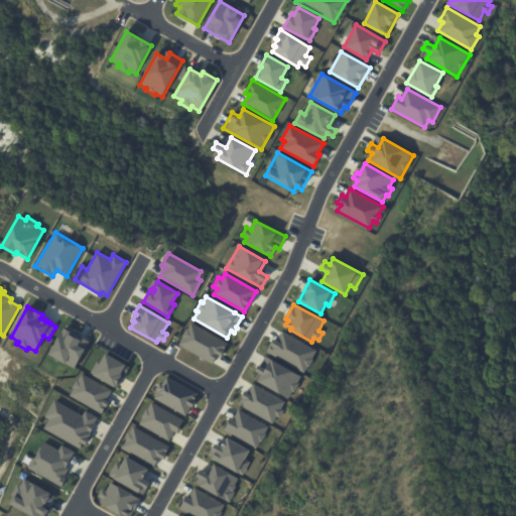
[(190,323),(186,330),(185,329),(181,336),(182,338),(177,345),(212,364),(217,354),(221,356),(224,351),(223,351),(227,344),(190,323)]
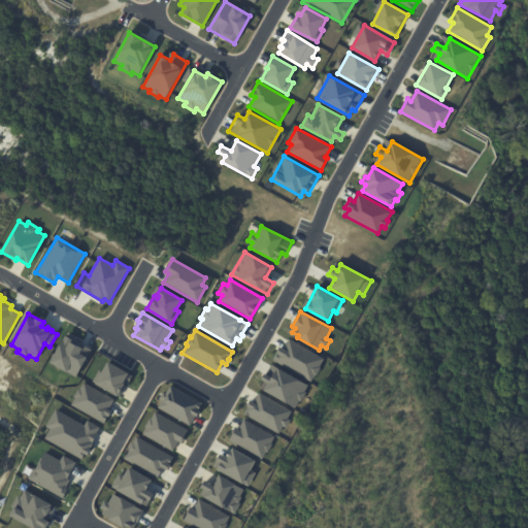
[(51,363),(75,376),(91,350),(66,335),(51,363)]
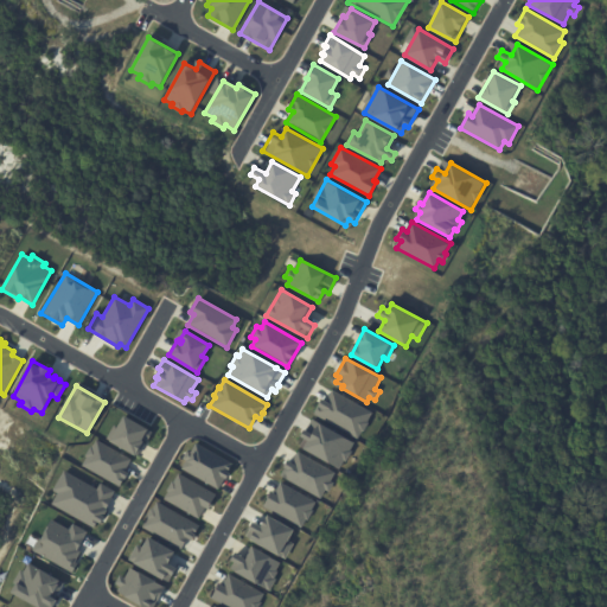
[(321,397),(326,401),(333,390),(372,413),(358,439),(313,413),(321,397)]
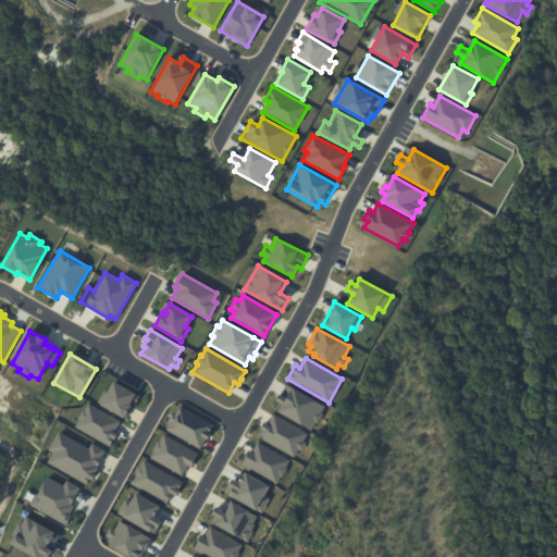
[(108,392),(106,390),(97,403),(125,418),(132,406),(131,405),(132,403),(135,404),(139,396),(113,381),(108,392)]
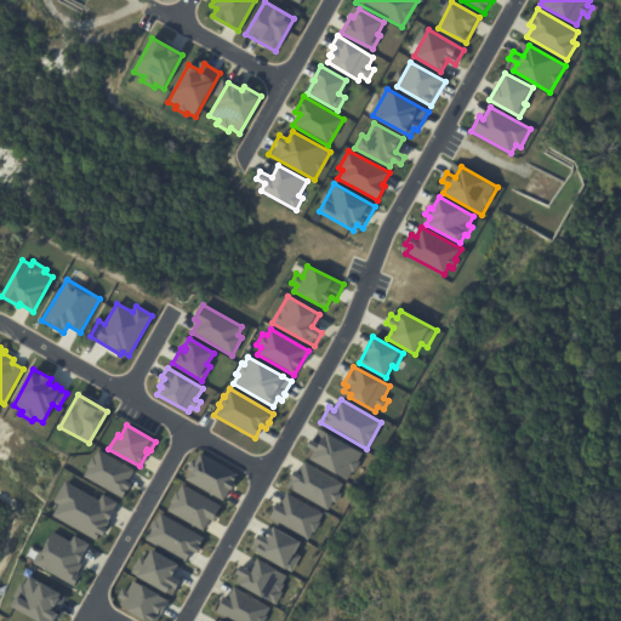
[(312,439),(320,444),(326,432),(364,454),(348,480),(306,457),(311,449),(307,446),(312,439)]
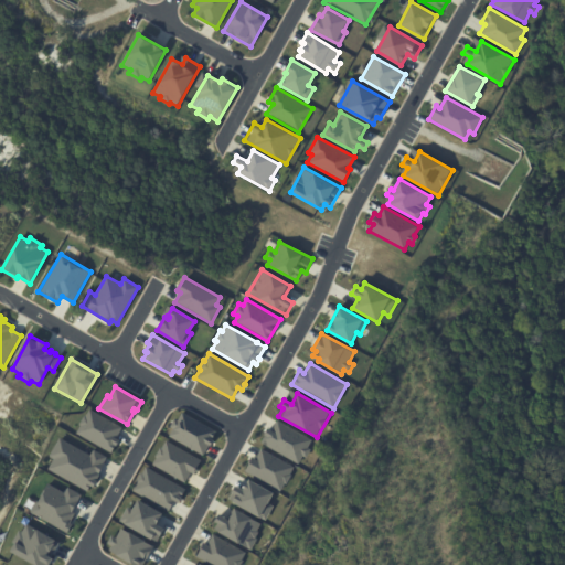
[(75,434),(110,452),(119,440),(116,438),(121,428),(89,408),(85,416),(84,415),(78,425),(81,425),(75,434)]
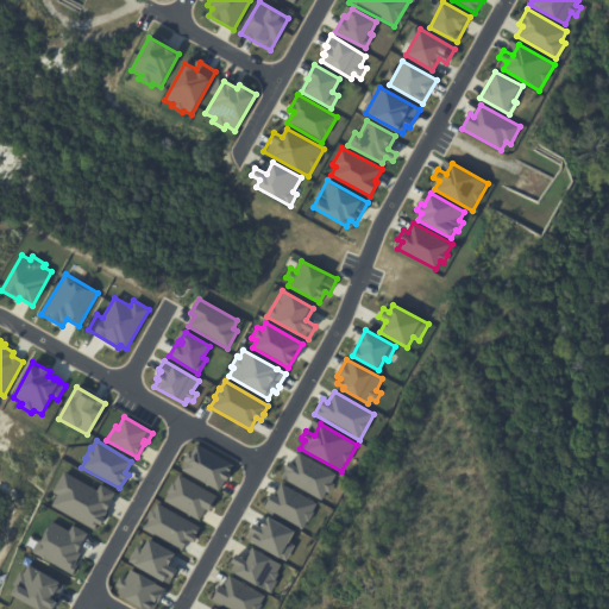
[(182,470),(219,491),(233,465),(196,445),(192,453),(188,451),(183,459),(187,462),(182,470)]
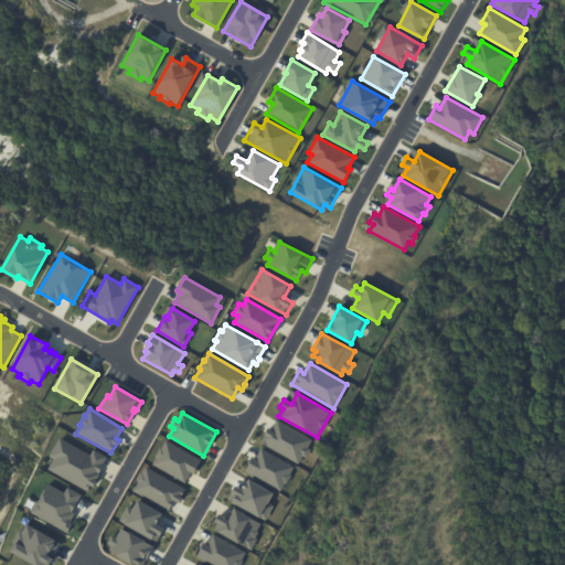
[(273,429),(277,420),(311,439),(307,448),(310,449),(306,457),(302,455),(298,462),(263,444),(266,437),(264,435),(268,427),(273,429)]
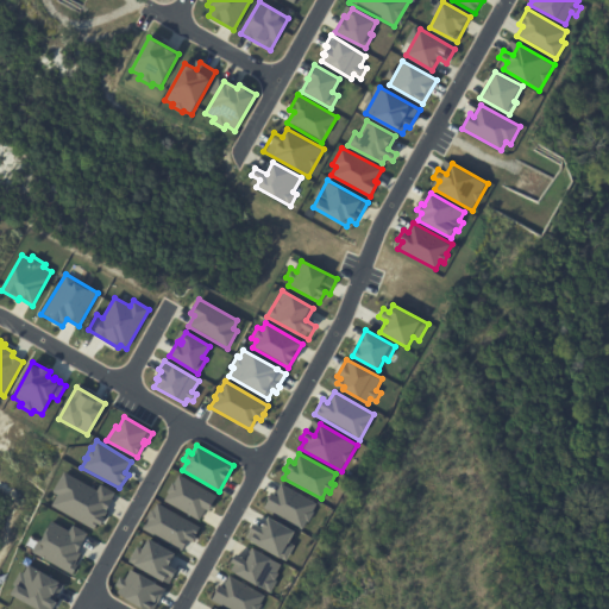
[(51,506),(94,529),(98,523),(100,526),(107,512),(106,512),(112,500),(111,500),(114,493),(100,484),(96,490),(64,472),(52,491),(58,495),(51,506)]
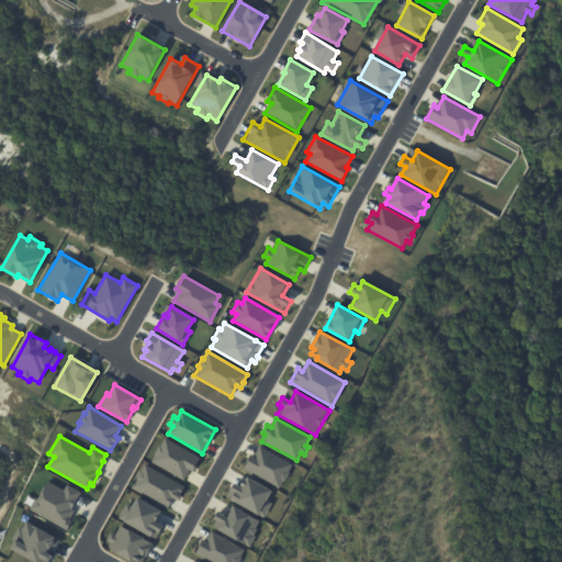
[(152,462),(183,480),(189,469),(193,471),(195,469),(193,469),(200,458),(165,438),(160,446),(159,446),(154,454),(155,454),(152,462)]
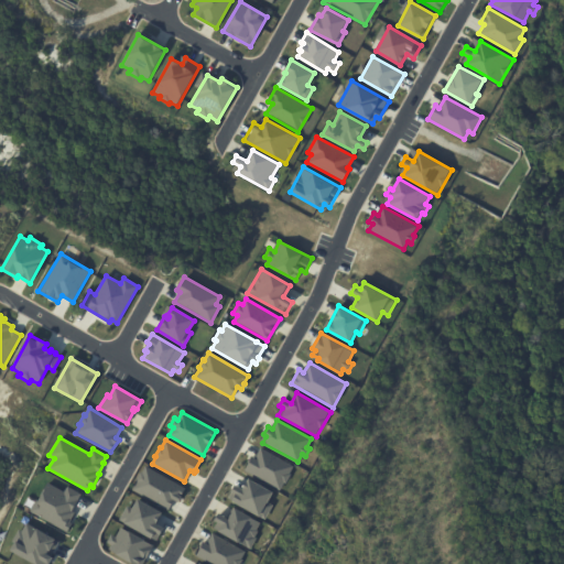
[(256,458),(261,448),(293,466),(280,490),(243,470),(252,456),(256,458)]
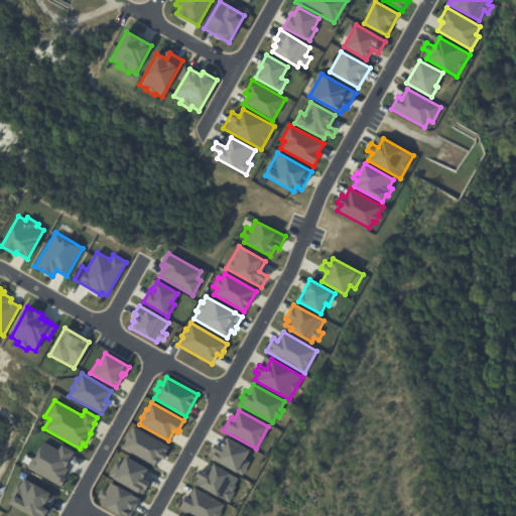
[(121,447),(153,467),(158,458),(162,460),(165,455),(165,454),(169,447),(133,426),(130,431),(128,432),(124,439),(124,441),(121,447)]
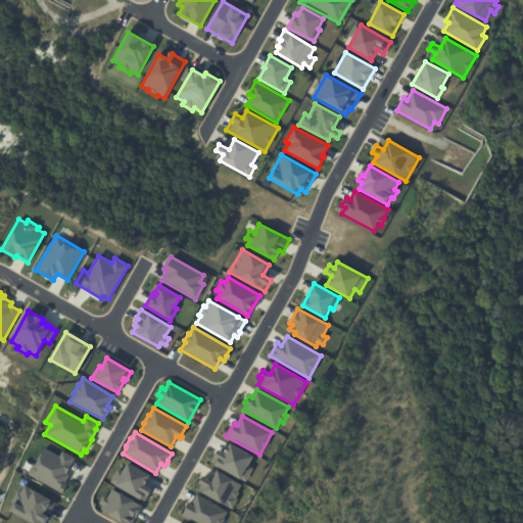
[(219,449),(225,453),(231,443),(254,456),(248,466),(253,468),(245,481),(216,465),(219,458),(215,456),(219,449)]
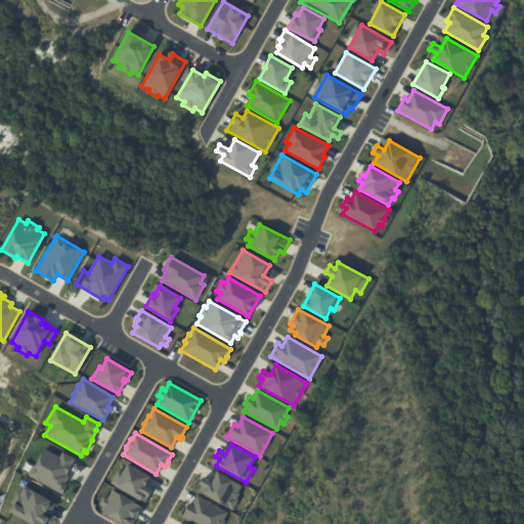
[(45,448),(59,456),(62,451),(76,460),(67,474),(70,476),(64,485),(67,487),(62,494),(30,474),(45,448)]
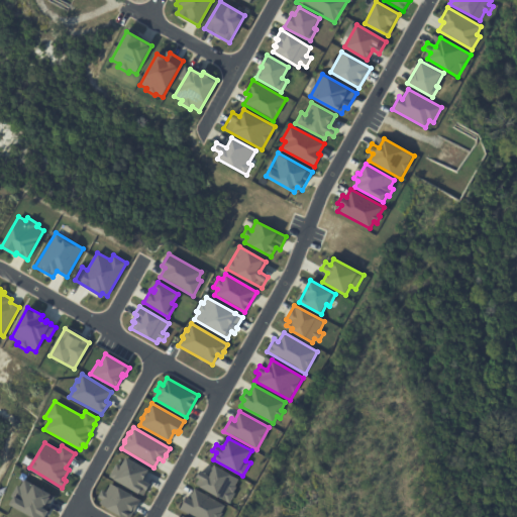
[(126,456),(149,470),(143,480),(150,485),(143,496),(109,476),(117,462),(121,466),(126,456)]
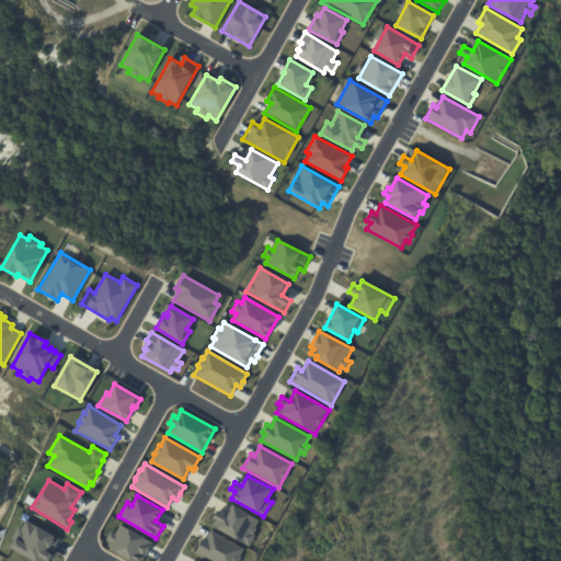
[(228,516),(233,505),(259,519),(254,527),(256,528),(253,534),(254,535),(249,545),(218,528),(221,522),(213,517),(217,510),(228,516)]
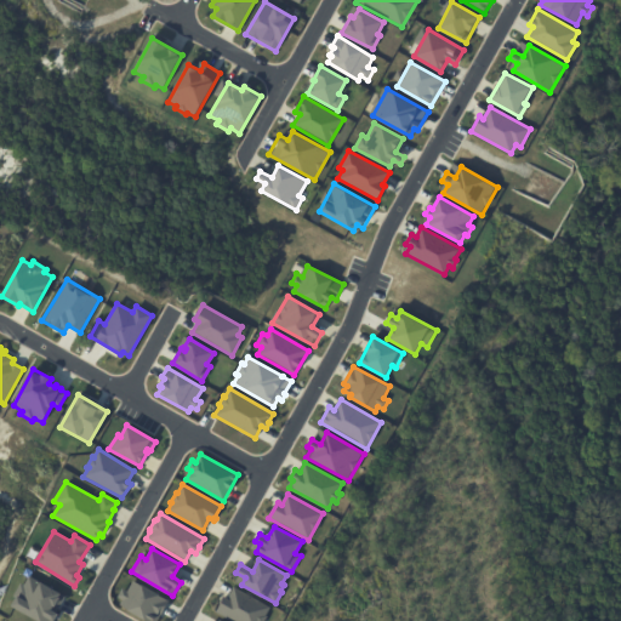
[(29,575),(66,596),(57,611),(60,613),(53,620),(40,620),(12,605),(29,575)]
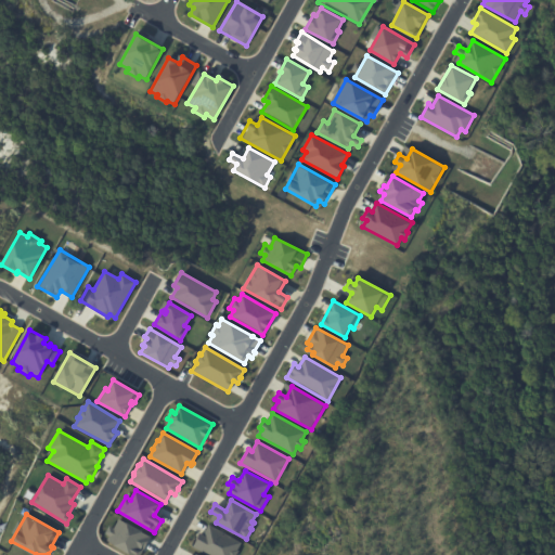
[(107,541),(131,554),(139,554),(151,536),(119,517),(114,528),(108,525),(104,533),(110,537),(107,541)]
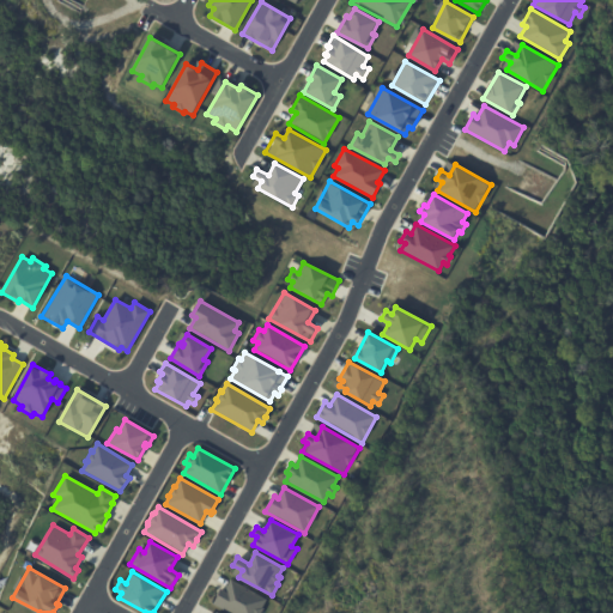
[(225,590),(231,580),(267,600),(259,612),(228,612),(212,604),(222,588),(225,590)]
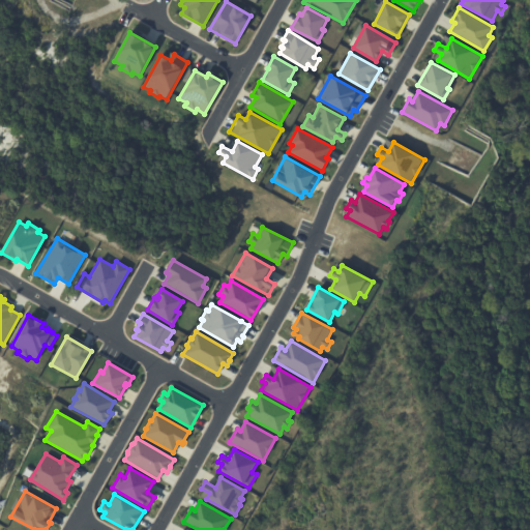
All buildings are outlined.
